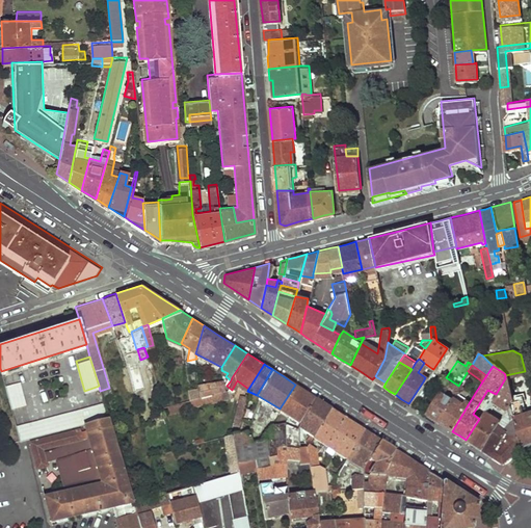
[(378,384),(383,387),(386,383),(375,376),(372,379),(378,384)]
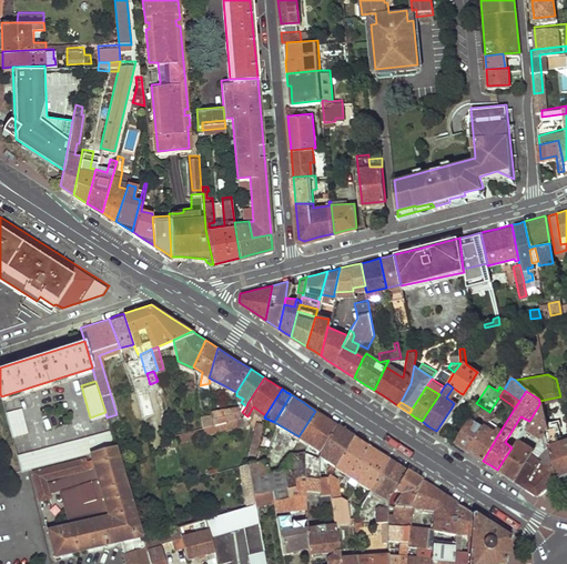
[(529,421),(524,429),(538,437),(543,432),(545,429),(544,421),(539,404),(529,421)]
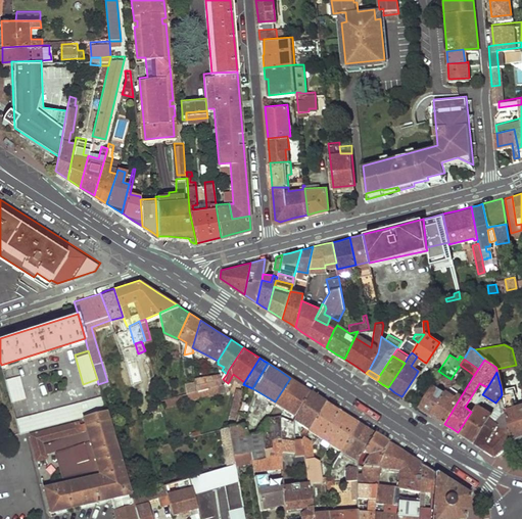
[(4,377),(9,399),(26,395),(19,373),(4,377)]
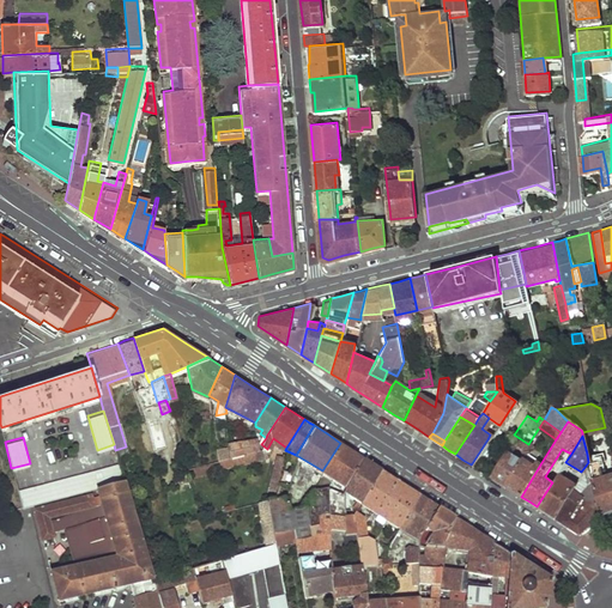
[(249,438),(229,442),(229,443),(230,457),(255,450),(254,443),(250,444),(249,438)]
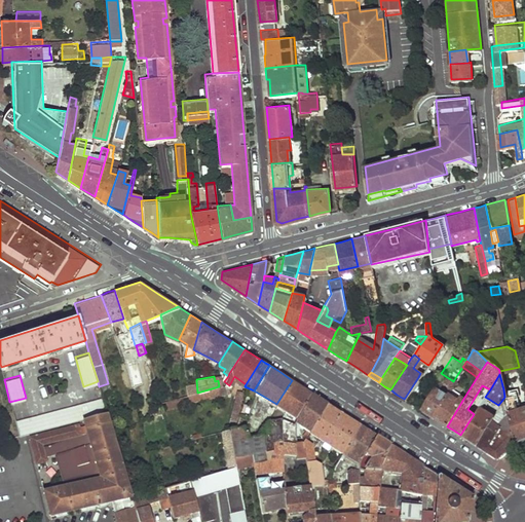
[(196,380),(186,383),(187,395),(197,393),(196,380)]
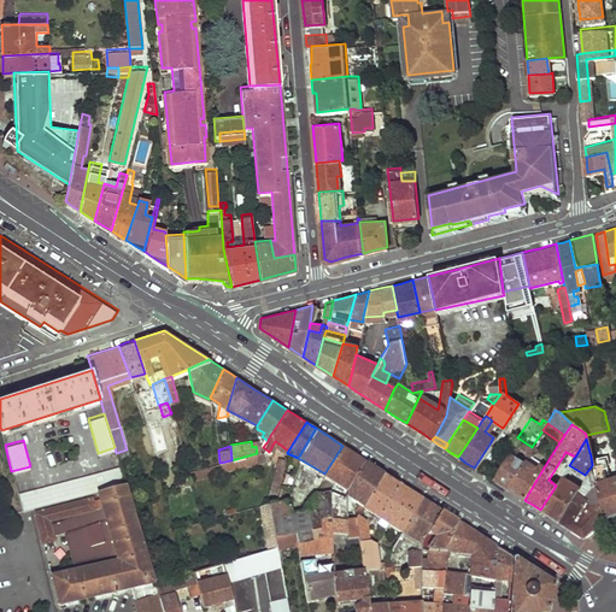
[(324,474),(334,480),(351,451),(342,446),(324,474)]
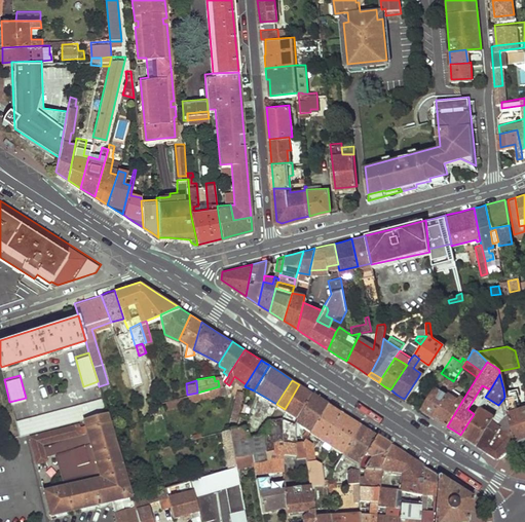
[(105,406),(110,404),(106,389),(110,388),(108,383),(99,386),(102,397),(105,406)]
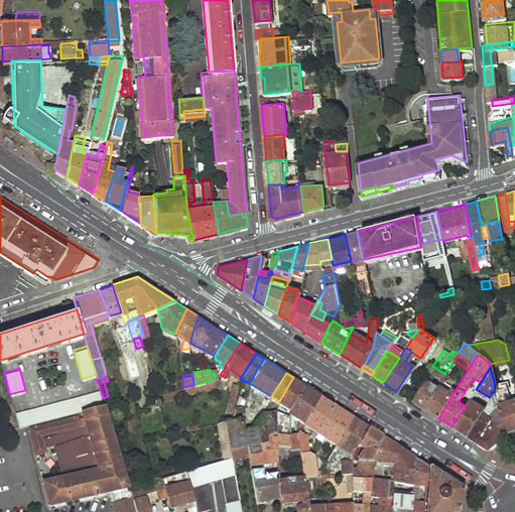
[(293,377),(279,401),(290,408),(304,384),(295,379),(293,377)]
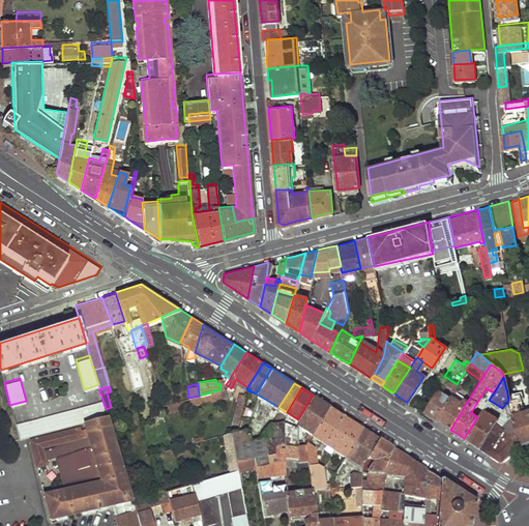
[(221,389),(199,396),(201,400),(211,398),(212,399),(226,396),(225,388),(224,389),(221,389)]
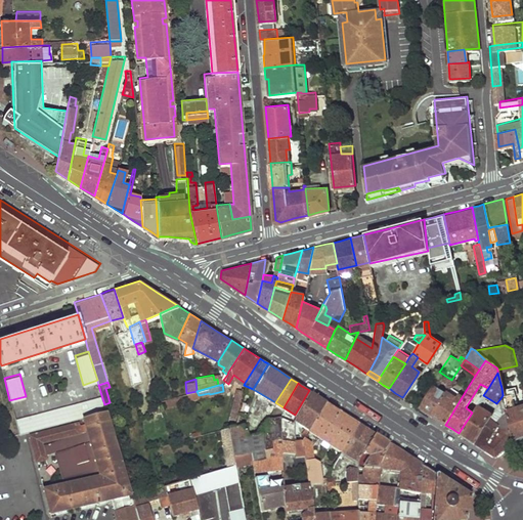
[(430,415),(442,394),(431,386),(418,405),(417,406),(424,410),(430,415)]
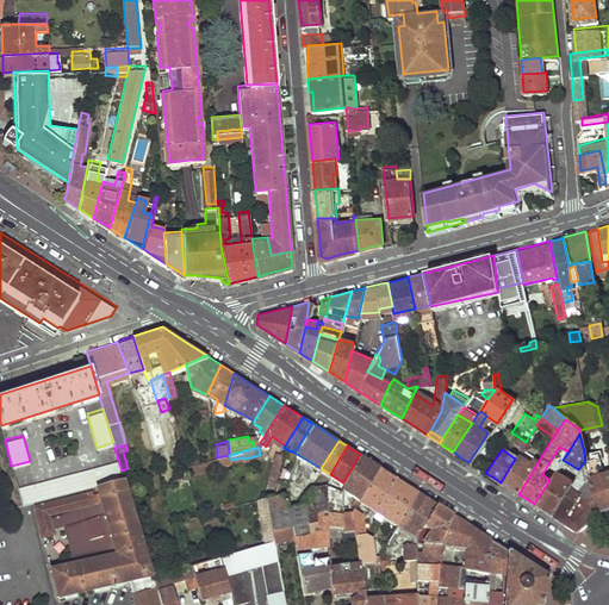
[(519,494),(538,462),(534,460),(535,457),(521,449),(515,459),(501,482),(510,488),(519,494)]
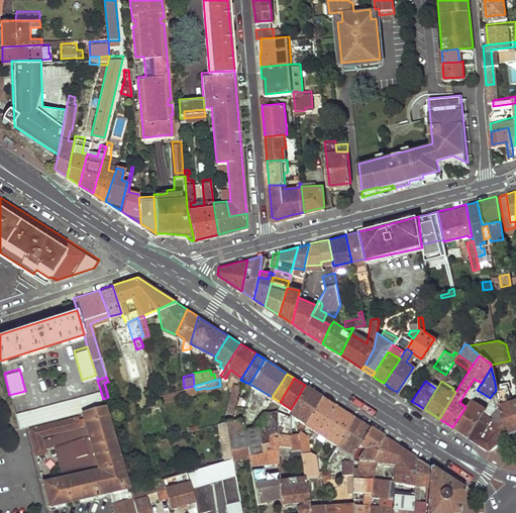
[(515,431),(515,397),(505,400),(504,397),(503,397),(501,388),(504,387),(503,381),(495,383),(496,390),(494,393),(497,405),(499,417),(507,435),(512,433),(515,432),(515,431)]
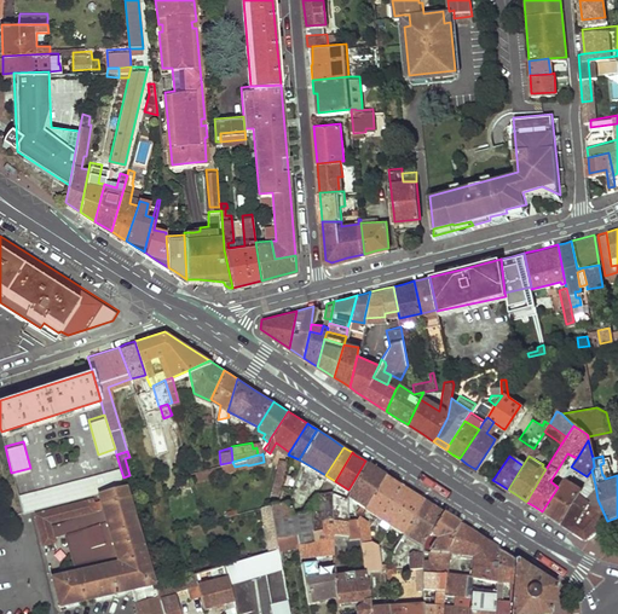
[(283,482),(287,458),(279,457),(272,491),(279,493),(283,482)]
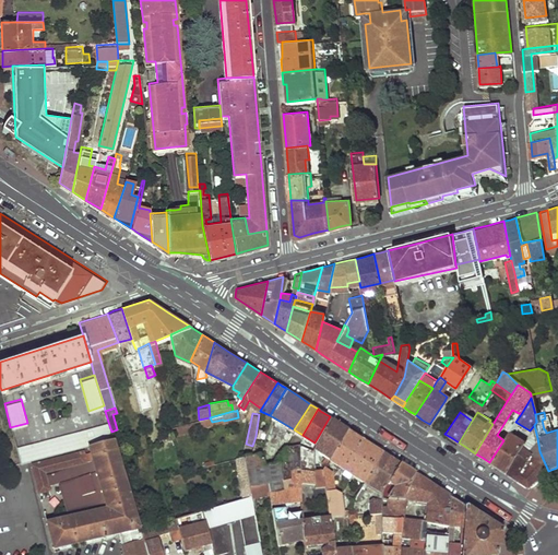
[(315,443),(313,447),(328,456),(347,427),(339,422),(330,416),(315,443)]
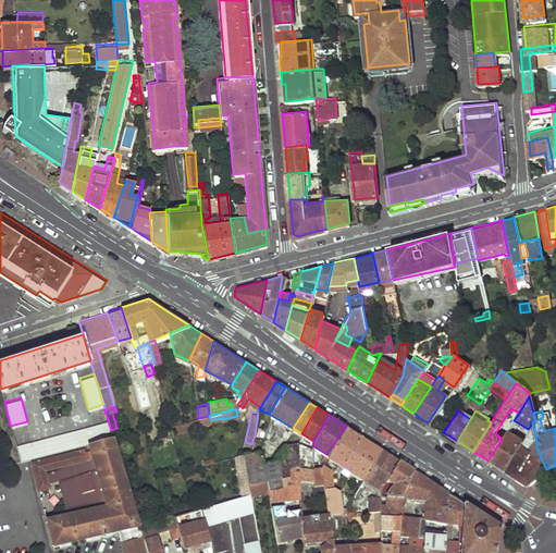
[(196,418),(174,420),(175,428),(196,426),(196,418)]
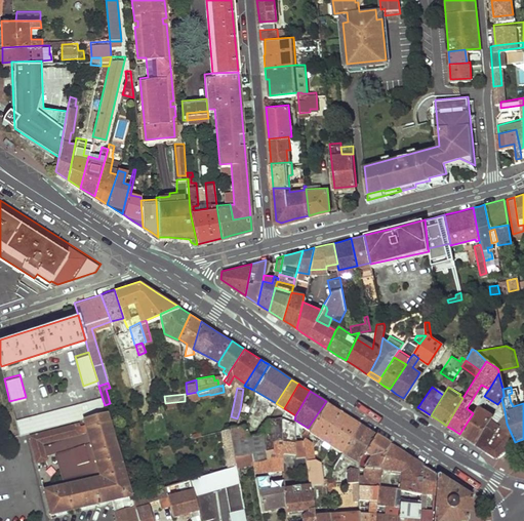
[(102,396),(15,418),(18,432),(106,409),(105,405),(102,396)]
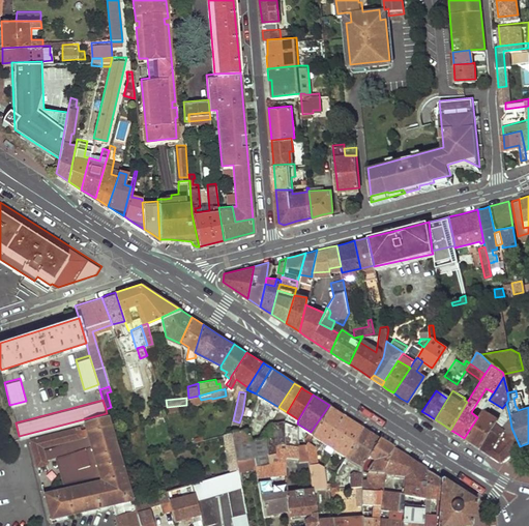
[(234,444),(247,441),(244,426),(260,421),(264,403),(254,401),(251,414),(242,413),(239,422),(239,425),(238,429),(231,431),(234,444)]
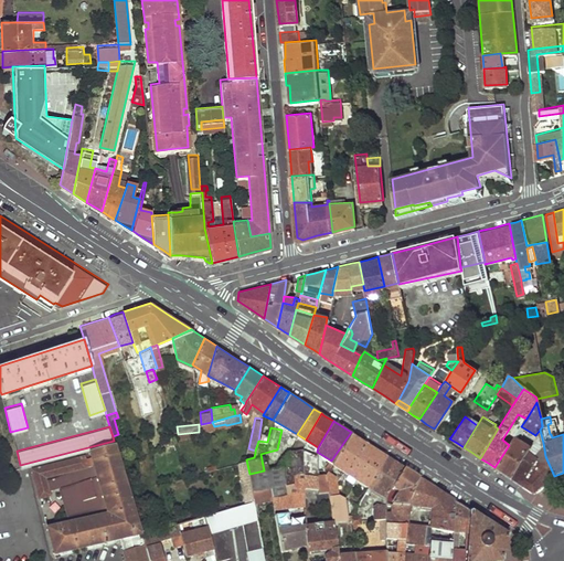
[(331,461),(346,469),(364,441),(358,436),(351,432),(331,461)]
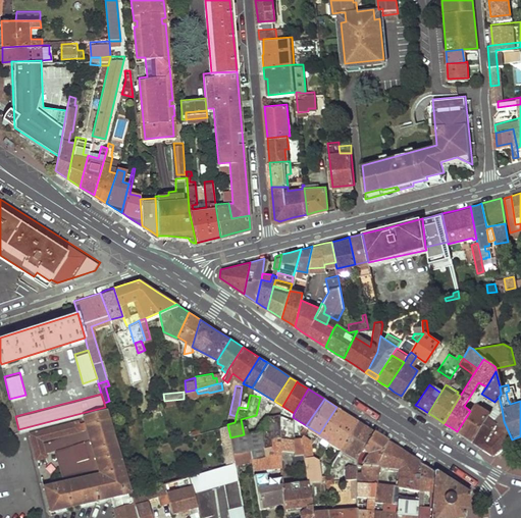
[(488,413),(475,404),(470,411),(457,431),(464,436),(471,441),(486,415),(488,413)]
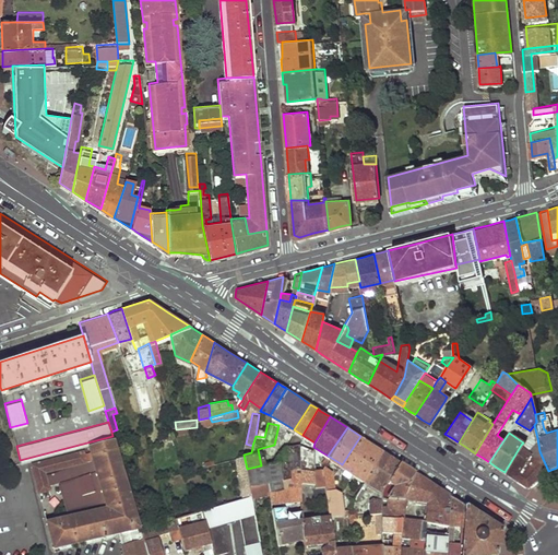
[(342,464),(361,477),(380,449),(370,443),(360,436),(342,464)]
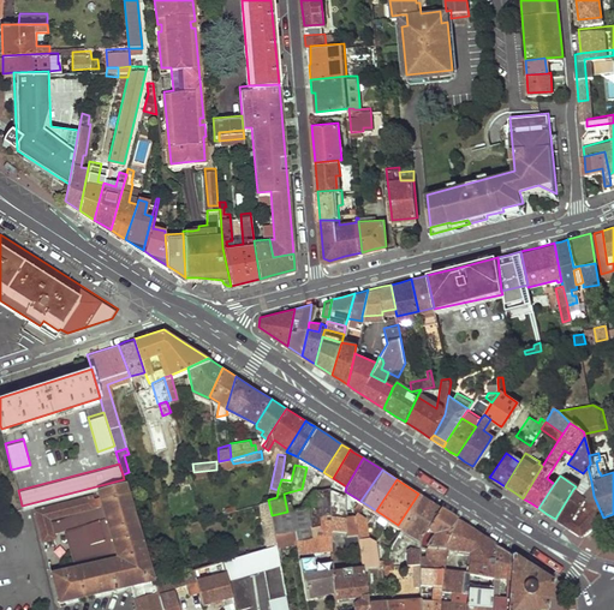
[(91,492),(34,507),(42,538),(54,536),(52,530),(51,524),(66,520),(79,563),(73,566),(51,572),(58,598),(130,581),(136,609),(160,609),(151,578),(145,556),(124,480),(97,488),(99,494),(93,495),(91,492)]
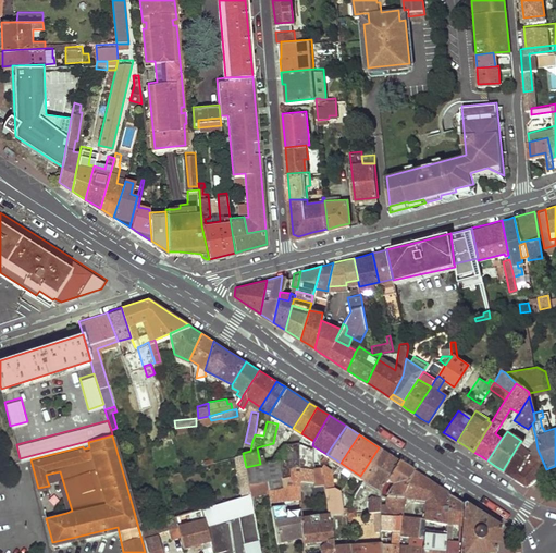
[(538,450),(535,437),(528,449),(519,443),(503,470),(522,483),(528,482),(536,475),(540,474),(546,469),(538,450)]
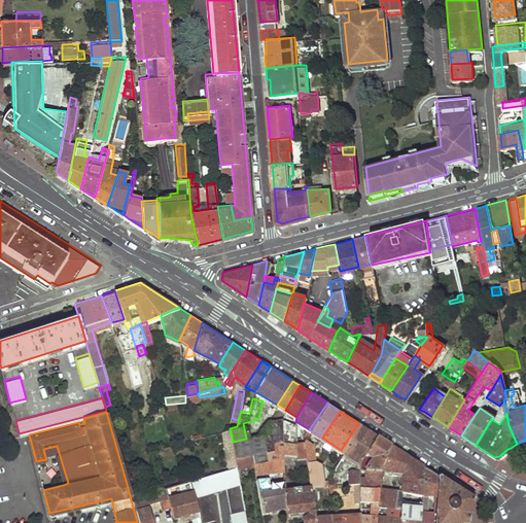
[(294,437),(295,423),(282,415),(269,418),(257,437),(246,439),(233,442),(235,457),(248,454),(252,454),(254,462),(269,459),(267,451),(283,447),(284,439),(294,437)]
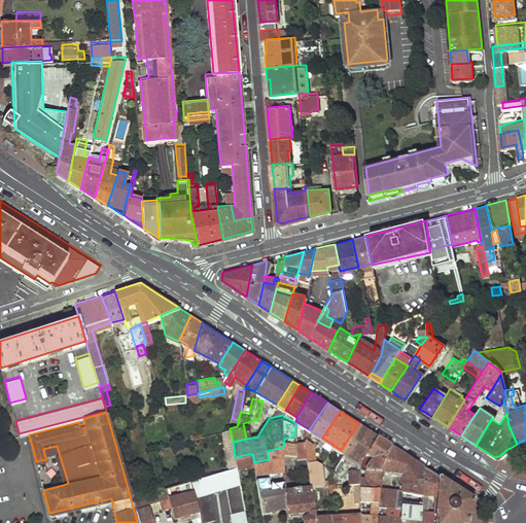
[(358,423),(341,450),(358,461),(376,434),(366,428),(358,423)]
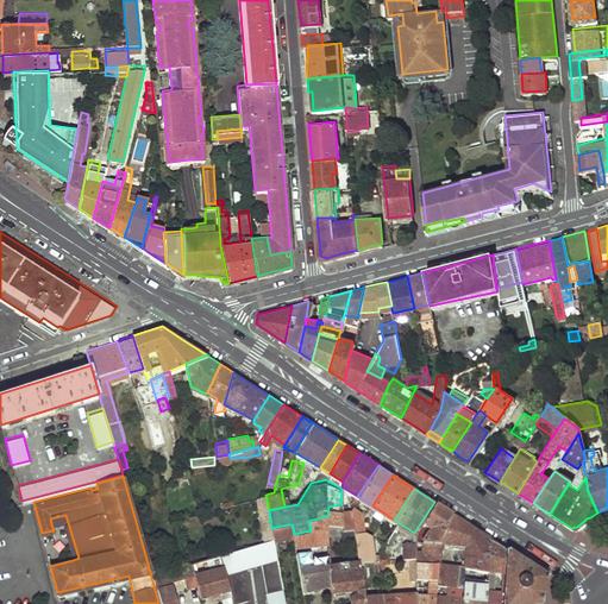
[(265,495),(259,496),(267,539),(273,536),(271,528),(269,510),(265,495)]
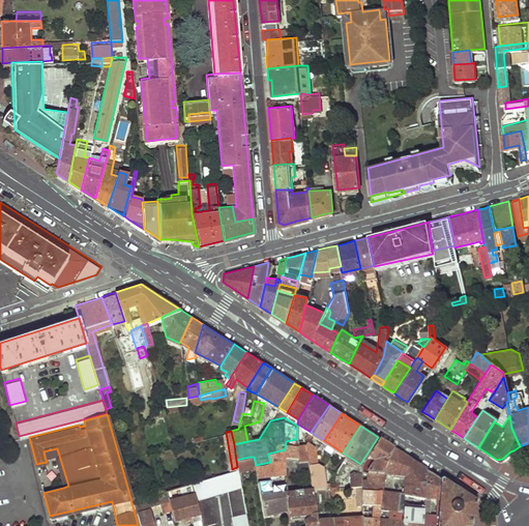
[(385,441),(378,437),(360,464),(360,471),(381,471),(392,446),(385,441)]
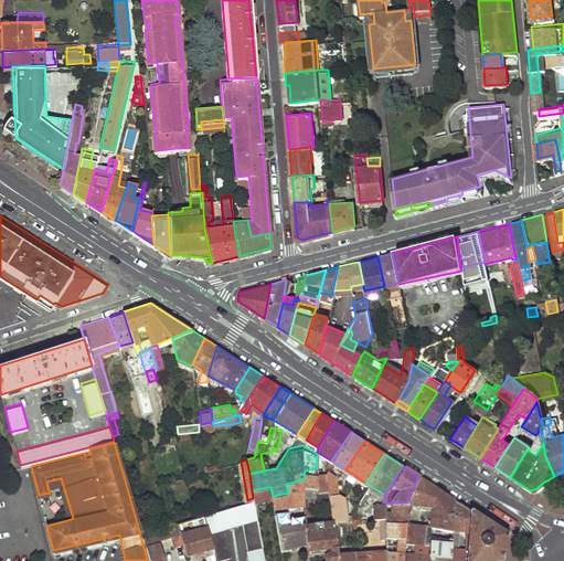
[(304,479),(304,487),(316,485),(316,473),(316,468),(305,470),(304,479)]
